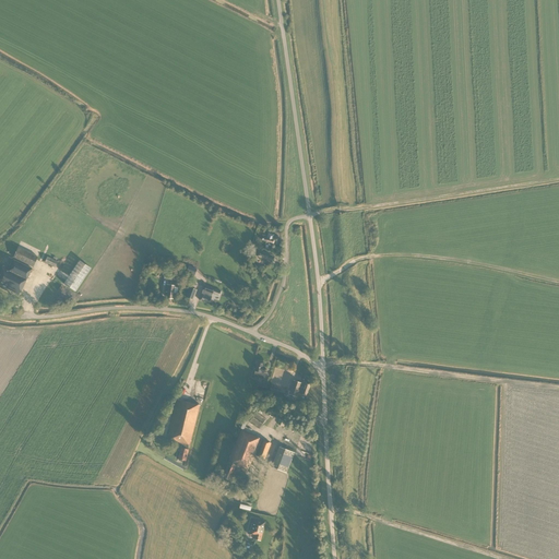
[(262,241),(266,242),(265,245),(273,247),(275,238),(273,238),(274,235),(268,234),(266,236),(263,235),(262,241)]
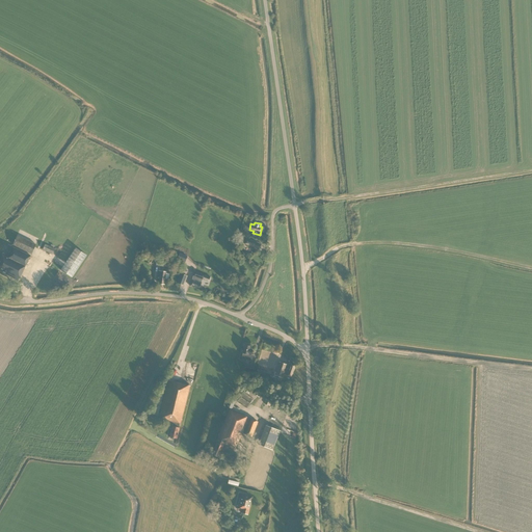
[(18,235),(12,245),(31,254),(36,244),(18,235)]
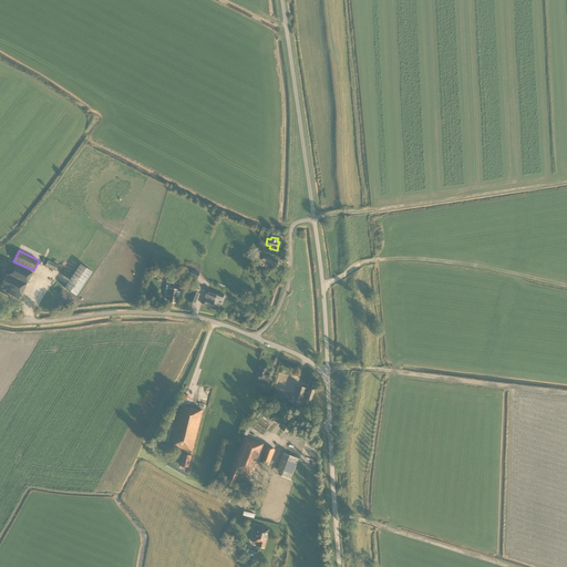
[(269,264),(269,265),(276,267),(278,260),(263,254),(260,260),(269,264)]
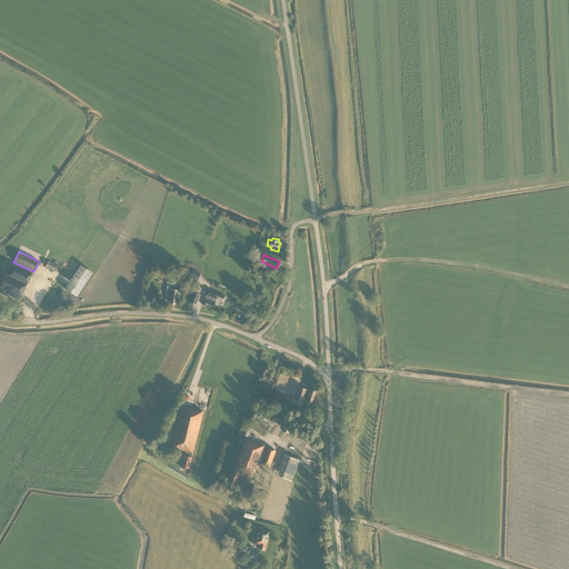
[(46,267),(56,271),(59,266),(48,261),(46,267)]
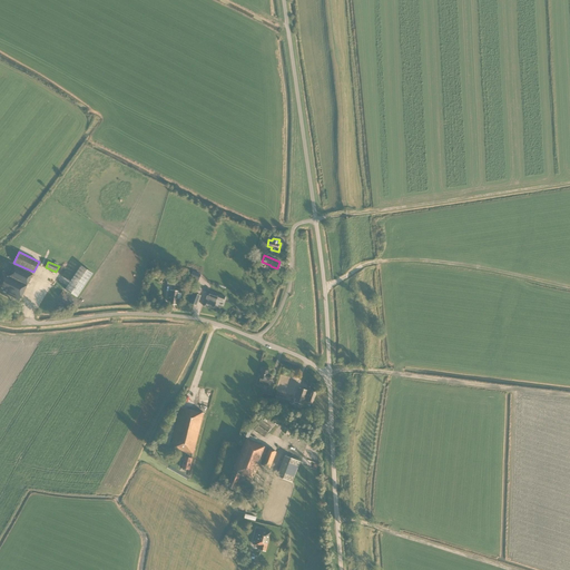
[(0,275),(0,290),(20,300),(33,274),(13,265),(9,273),(2,271),(0,275)]
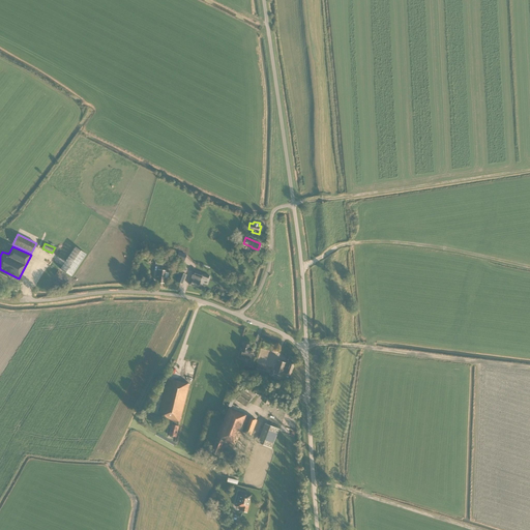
[(60,268),(71,276),(86,255),(75,246),(60,268)]
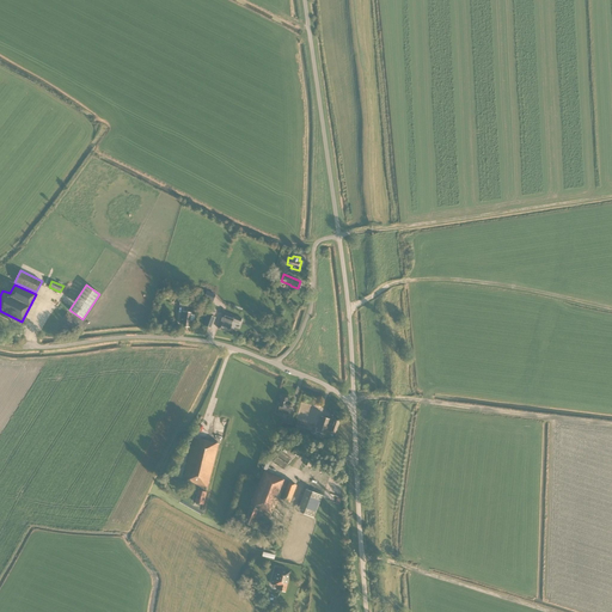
[(213,301),(215,295),(207,292),(204,298),(213,301)]
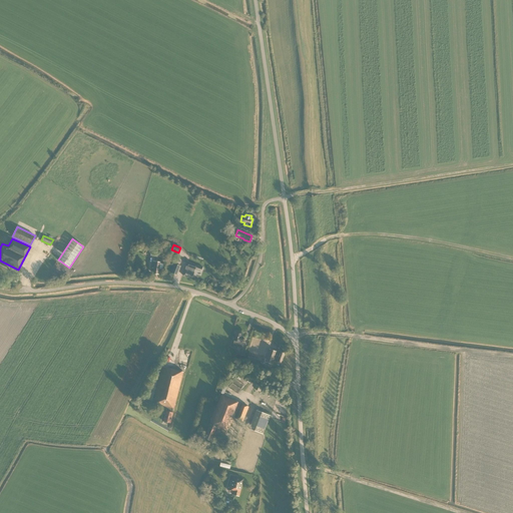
[(160,264),(160,263),(153,262),(152,268),(153,268),(152,274),(158,275),(159,269),(162,269),(163,264),(160,264)]
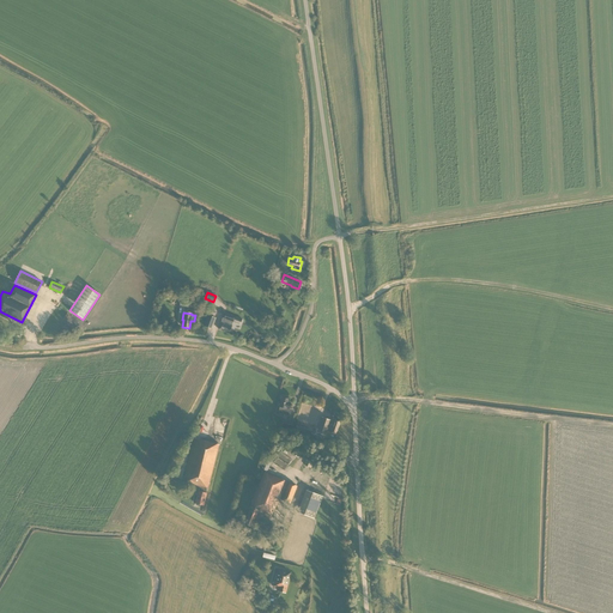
[(204,326),(211,328),(212,328),(216,317),(208,314),(204,326)]
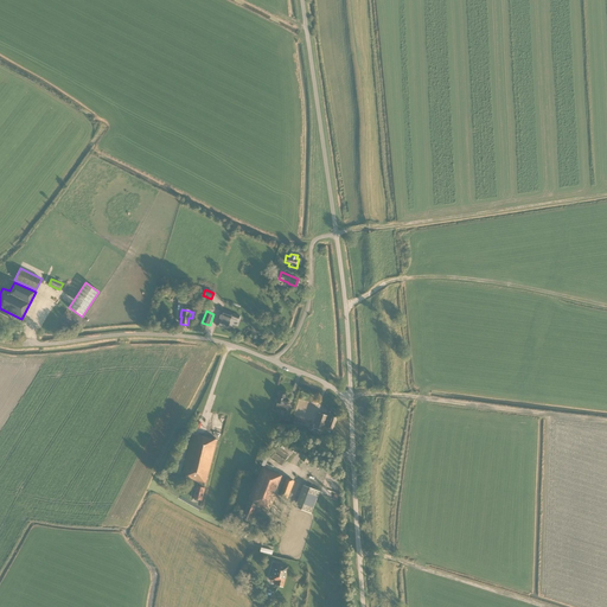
[(229,323),(230,319),(231,319),(232,313),(223,311),(222,315),(221,314),(219,318),(216,326),(227,330),(230,323),(229,323)]
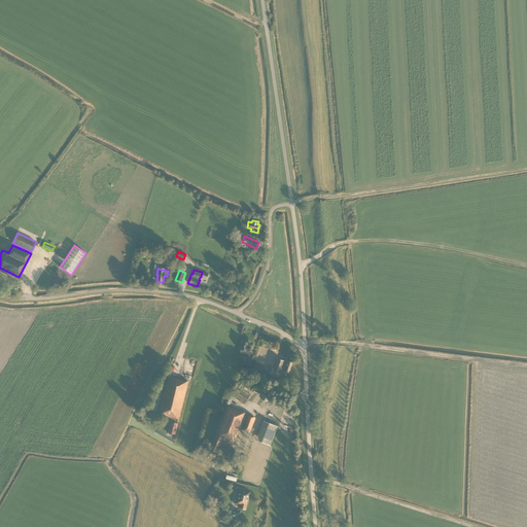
[(248,346),(248,343),(242,342),(240,349),(241,349),(239,355),(248,357),(250,351),(249,351),(250,346),(248,346)]
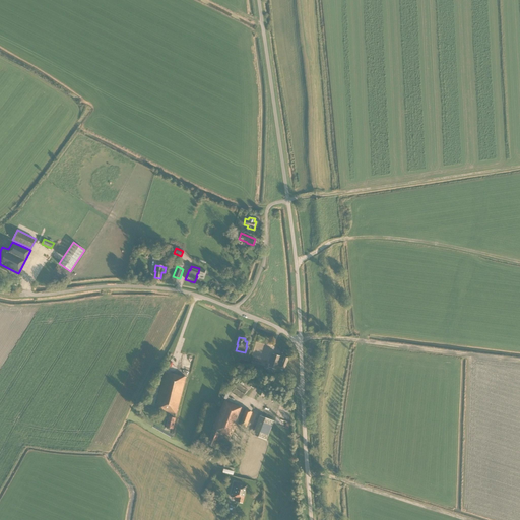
[(284,369),(288,356),(282,354),(281,356),(273,353),(269,367),(276,369),(277,366),(279,367),(284,369)]
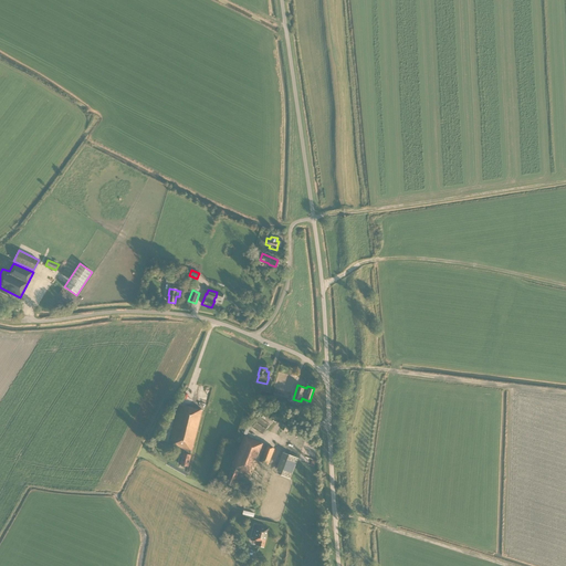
[(261,394),(269,396),(270,389),(262,387),(261,394)]
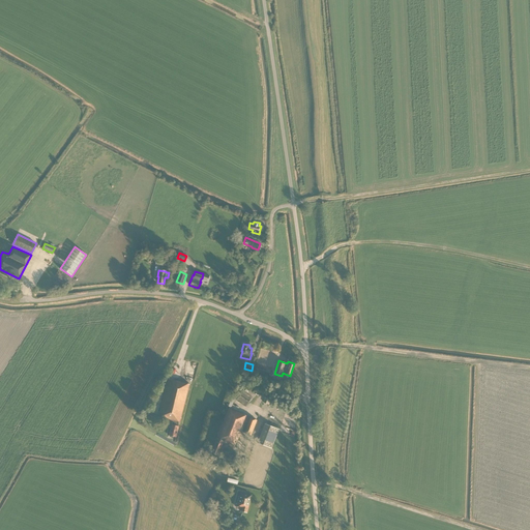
[(168,379),(159,414),(158,417),(175,421),(174,424),(171,424),(169,435),(176,437),(179,427),(178,427),(179,422),(181,414),(189,384),(168,379)]
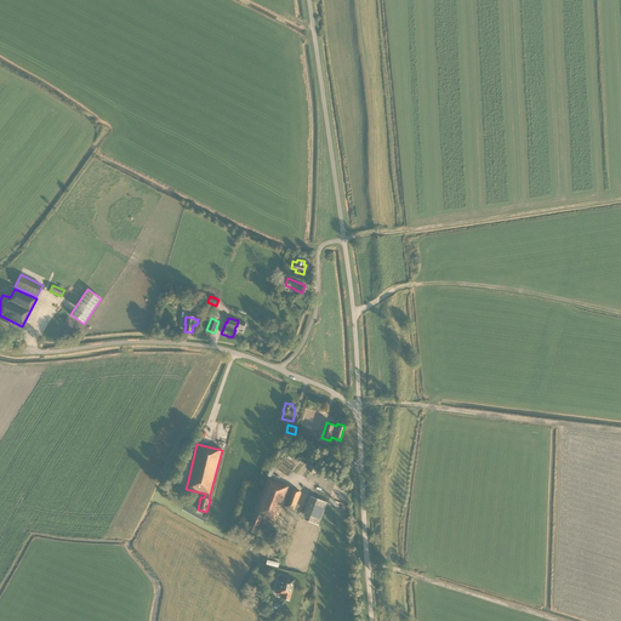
[(263,474),(269,477),(268,478),(269,479),(274,468),(267,466),(263,474)]
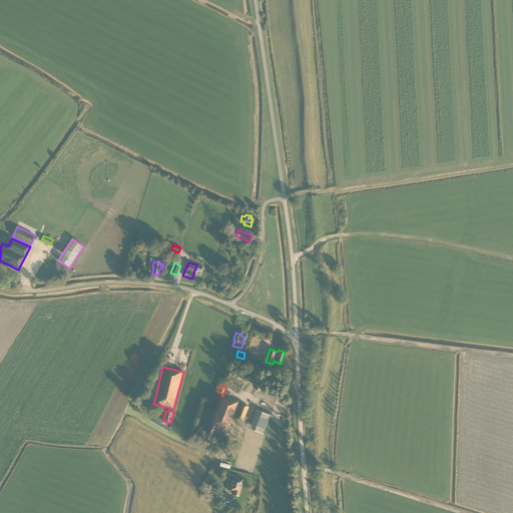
[(235,419),(242,421),(248,407),(240,404),(240,405),(238,404),(238,403),(235,401),(222,396),(221,395),(204,438),(210,441),(215,428),(227,432),(233,417),(235,418),(235,419)]
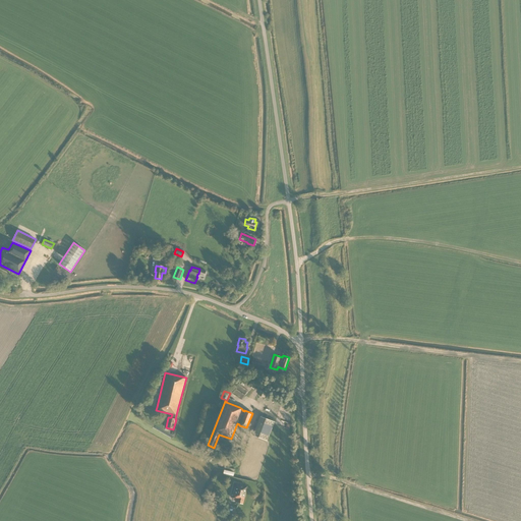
[(269,441),(276,421),(261,416),(254,436),(269,441)]
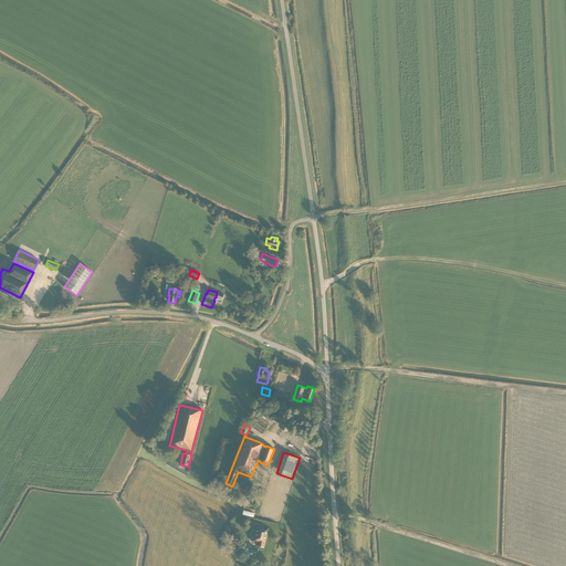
[(257,545),(263,547),(269,530),(255,526),(252,537),(254,538),(253,542),(258,543),(257,545)]
